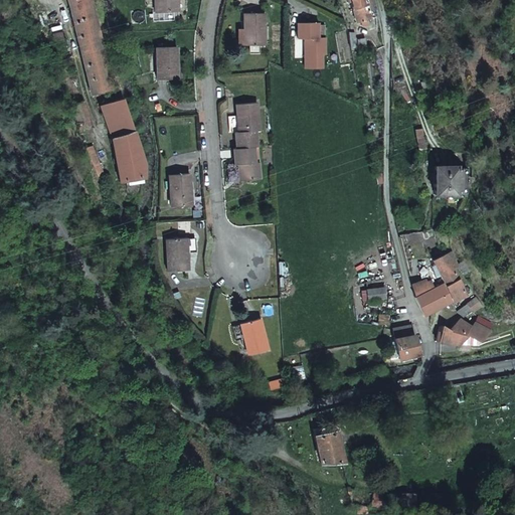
[(91,95),(112,90),(97,26),(90,0),(65,0),(70,16),(91,95)]
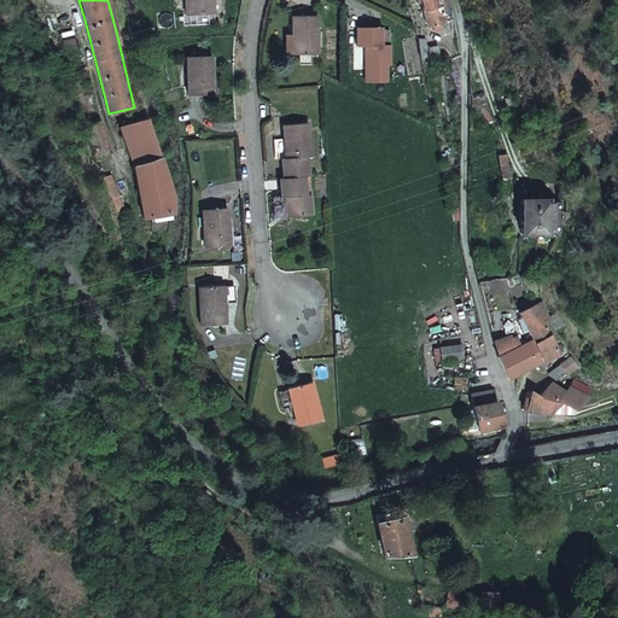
[(184,0),(185,16),(210,15),(209,0),(184,0)]
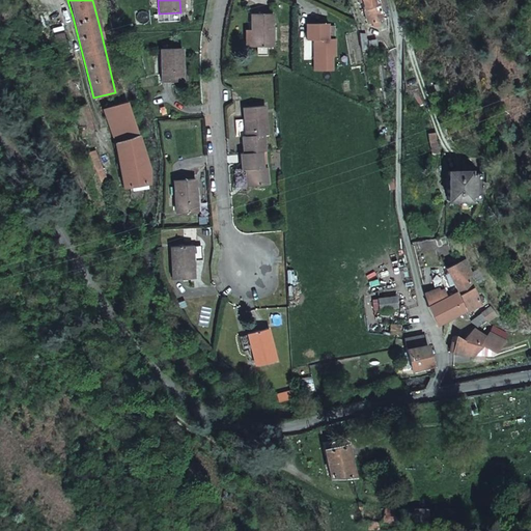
[(384,0),(356,0),(358,3),(360,2),(366,22),(372,21),(373,25),(380,23),(379,19),(389,16),(384,0)]
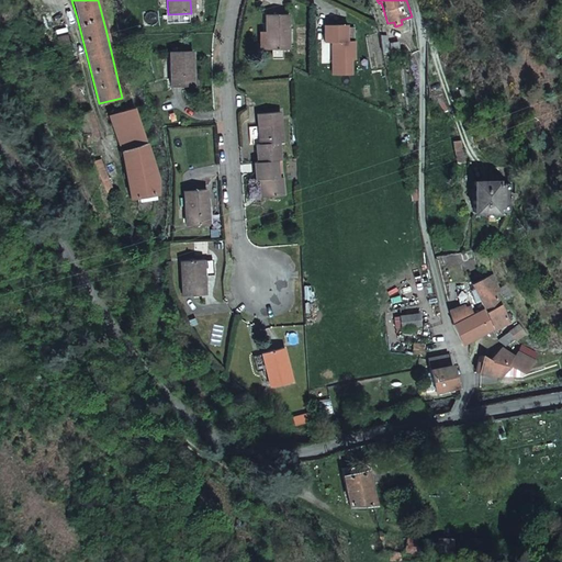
[(288,49),(287,31),(287,14),(265,15),(265,51),(288,49)]
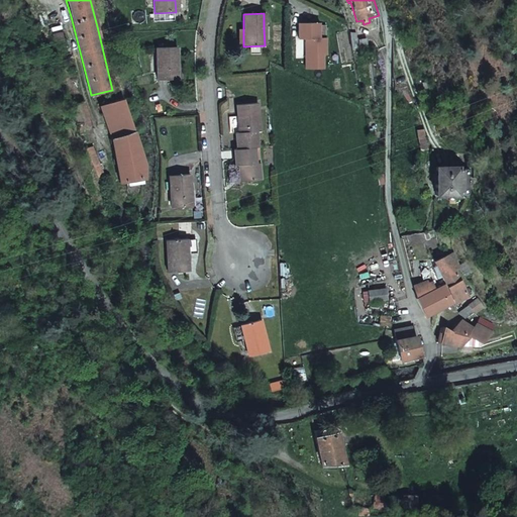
[(304,57),(308,57),(325,57),(325,39),(318,39),(318,24),(298,24),(298,40),(304,39),(304,57)]
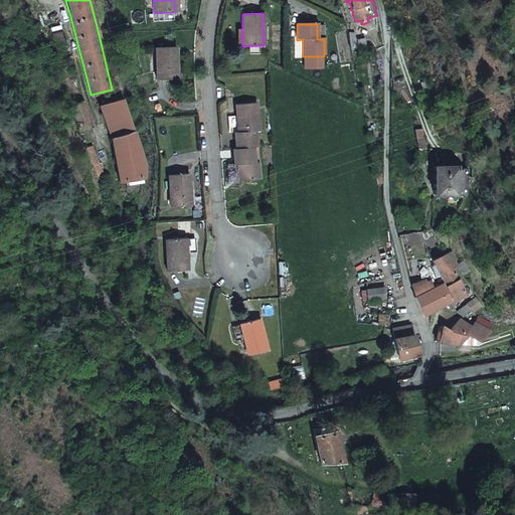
[(347,32),(351,49),(357,49),(357,52),(365,50),(363,38),(356,39),(355,33),(347,32)]
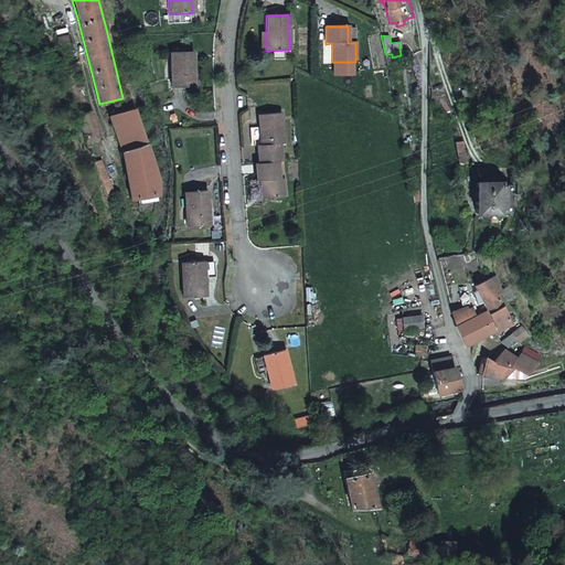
[(192,52),(169,53),(170,87),(192,86),(192,52)]
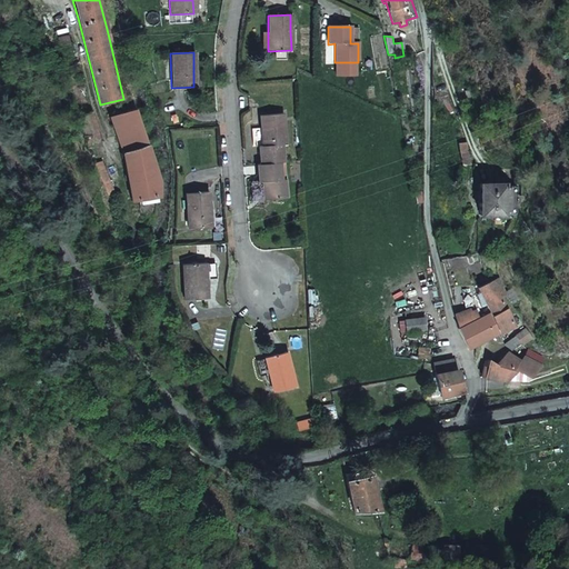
[(51,62),(56,71),(61,69),(58,60),(51,62)]
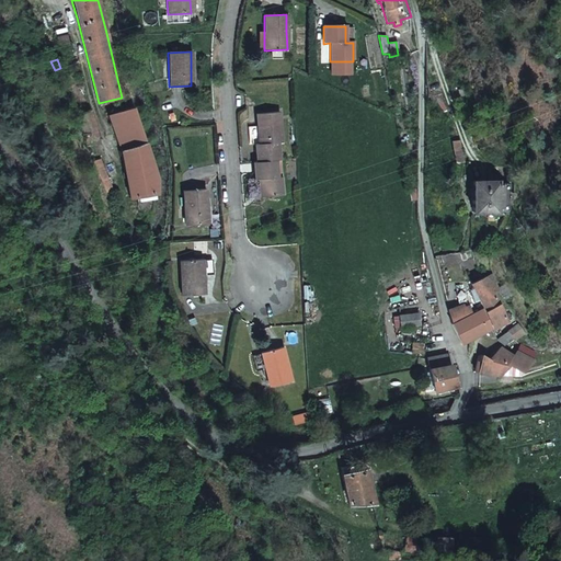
[(353,61),(334,61),(334,71),(353,70),(353,61)]
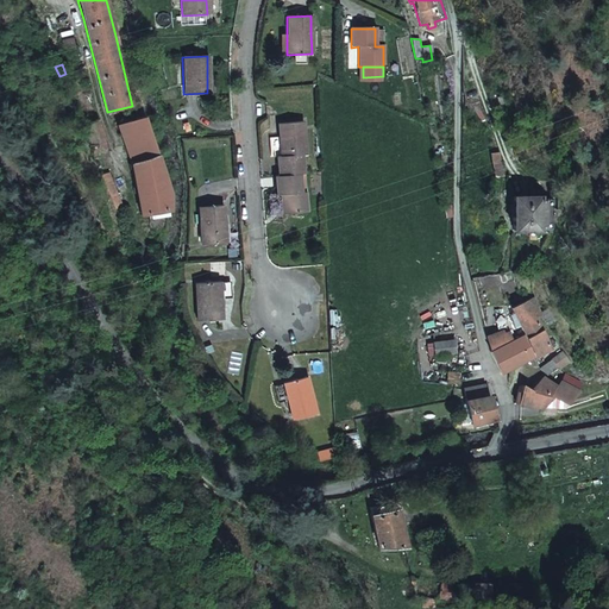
[(171,189),(162,164),(145,117),(118,124),(129,158),(139,214),(168,209),(171,189)]
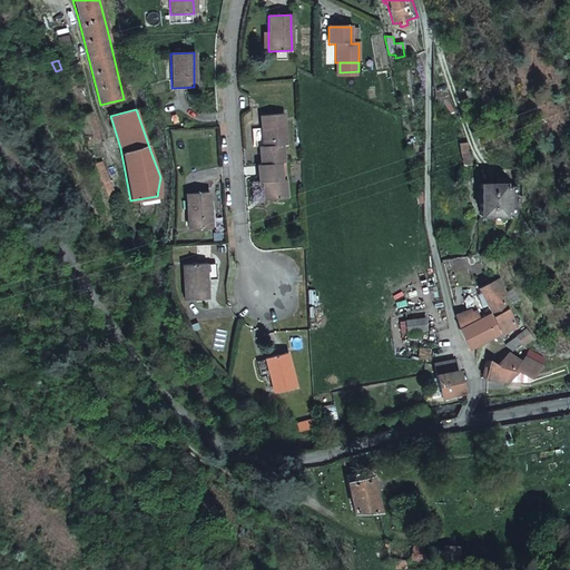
[(78,117),(88,143),(101,137),(90,112),(78,117)]
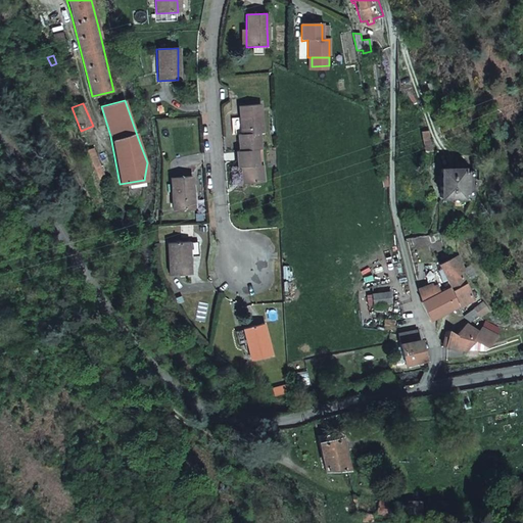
[(237,136),(238,151),(256,149),(259,149),(258,134),(262,134),(259,106),(239,107),(241,135),(237,136)]
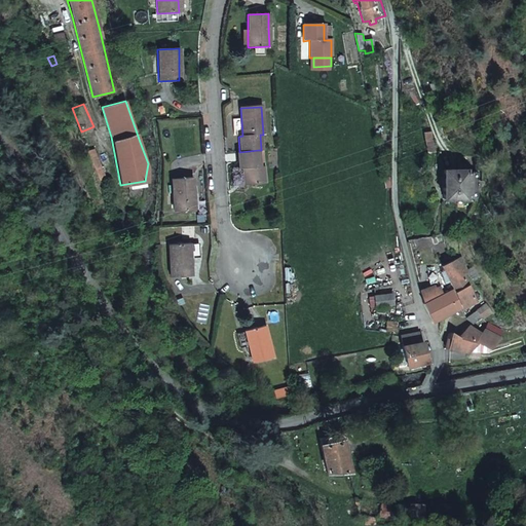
[(92,147),(86,149),(88,153),(100,180),(106,178),(92,147)]
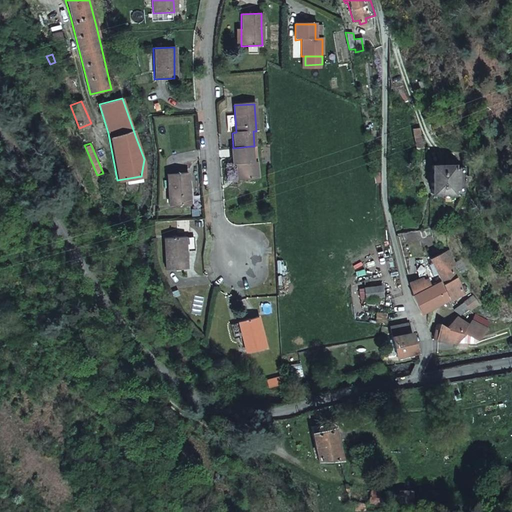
[(251,146),(233,148),(230,148),(231,165),(234,164),(236,180),(256,179),(255,162),(252,162),(251,146)]
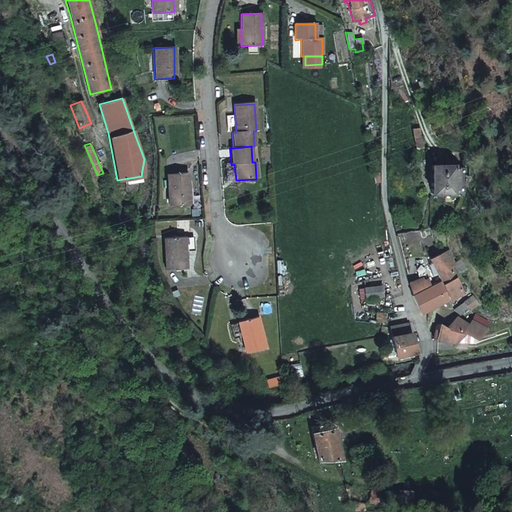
[(429,170),(429,183),(429,186),(429,198),(453,198),(453,196),(462,196),(462,185),(464,184),(464,171),(453,171),(453,170),(429,170)]
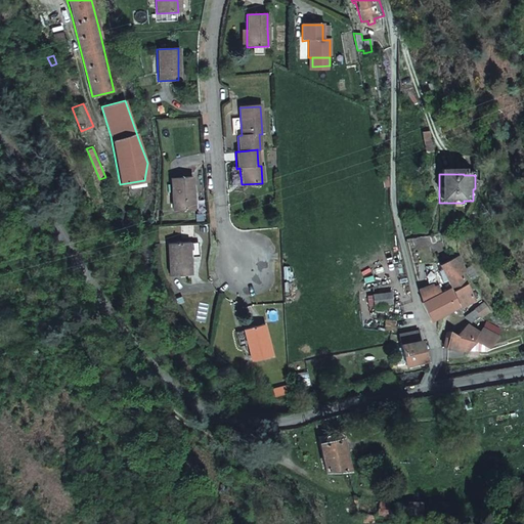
[(190,177),(170,179),(172,211),(192,210),(190,177)]
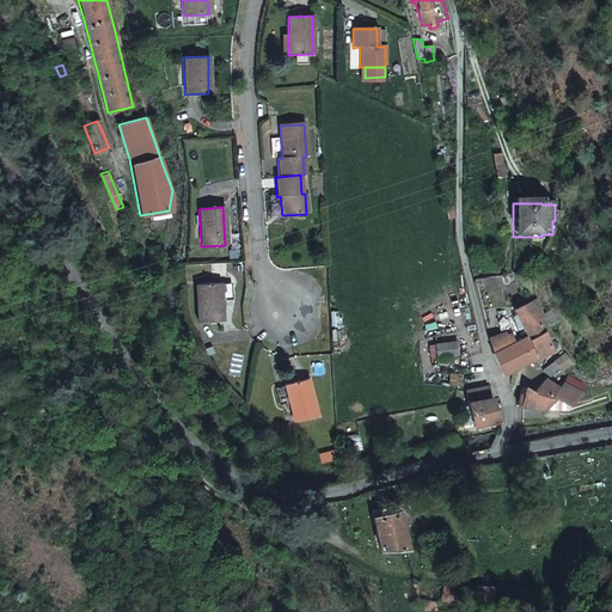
[(219,285),(194,286),(196,323),(221,322),(219,285)]
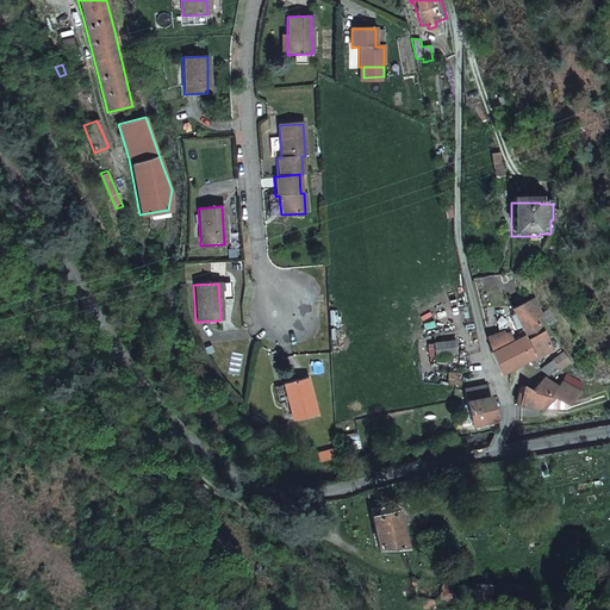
[(535,358),(551,352),(535,316),(540,313),(535,304),(529,306),(529,305),(514,312),(527,341),(535,358)]
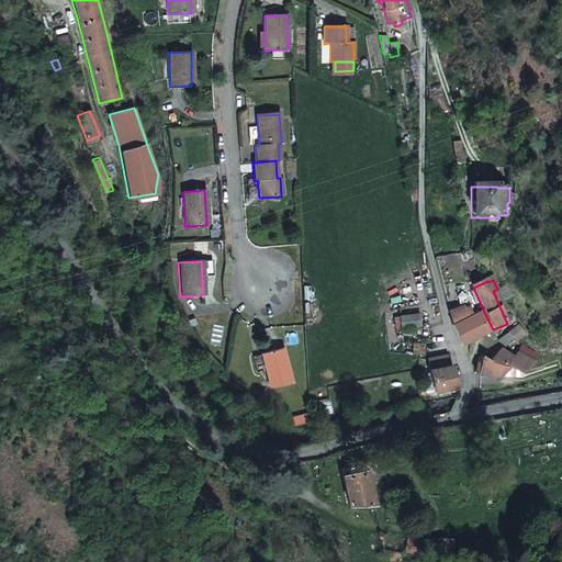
[(475,336),(493,329),(485,314),(468,319),(464,307),(462,308),(461,300),(447,303),(450,312),(449,312),(452,326),(461,344),(475,336)]
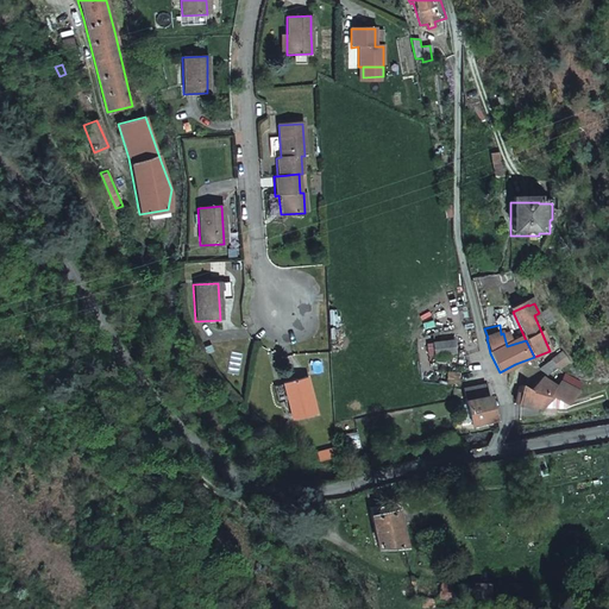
[(571,364),(563,355),(539,371),(545,374),(571,364)]
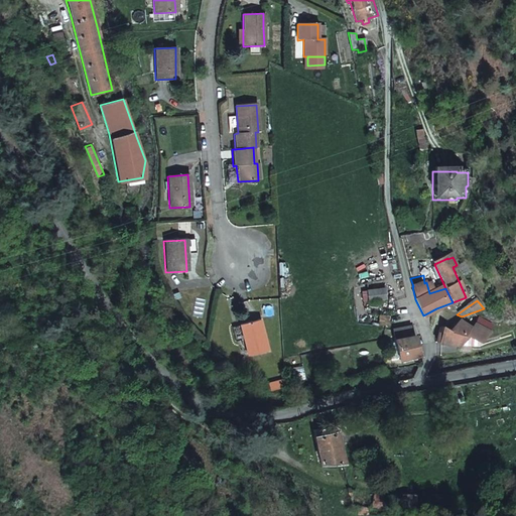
[(258,320),(238,326),(245,356),(266,351),(258,320)]
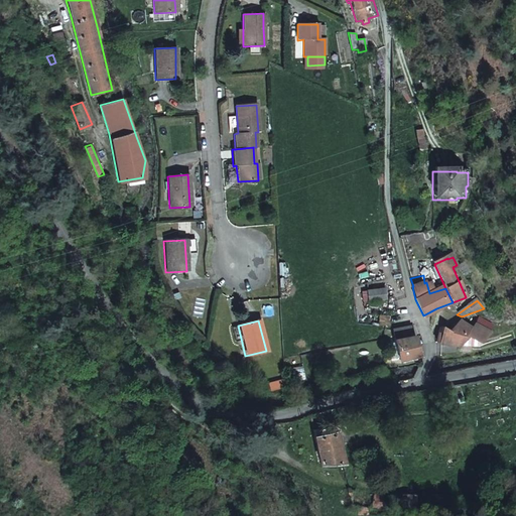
[(460,345),(476,352),(477,350),(480,353),(484,348),(481,345),(490,333),(476,325),(472,328),(460,320),(449,331),(442,328),(441,334),(438,334),(435,342),(437,342),(460,345)]
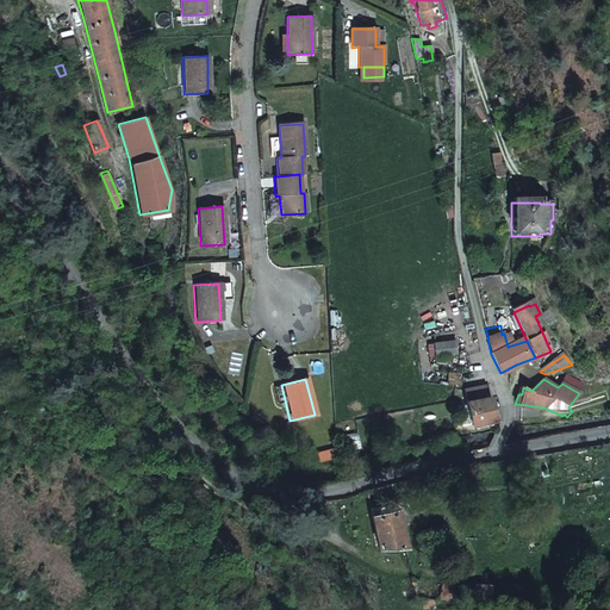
[(465,390),(471,425),(475,423),(495,419),(490,397),(487,386),(465,390)]
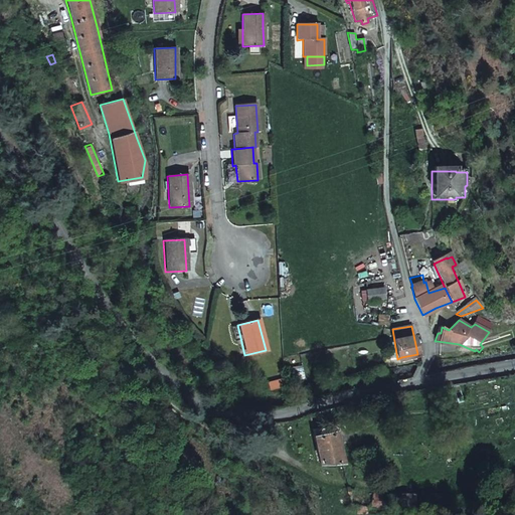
[(286,383),(289,382),(295,382),(294,375),(301,375),(300,364),(285,364),(286,380),(269,383),(270,388),(287,387),(286,383)]
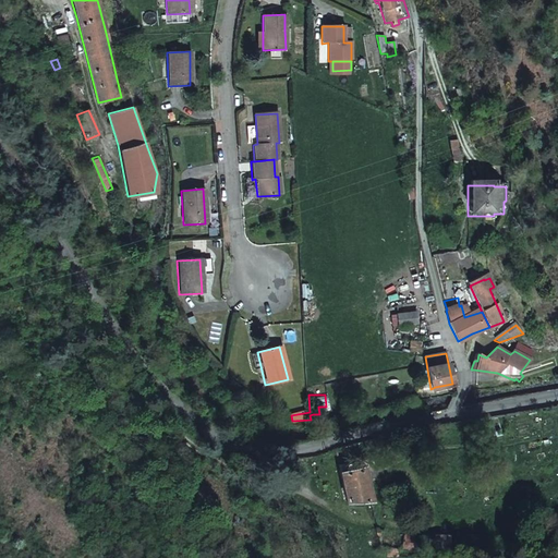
[(347,504),(370,498),(361,458),(344,461),(347,466),(338,469),(347,504)]
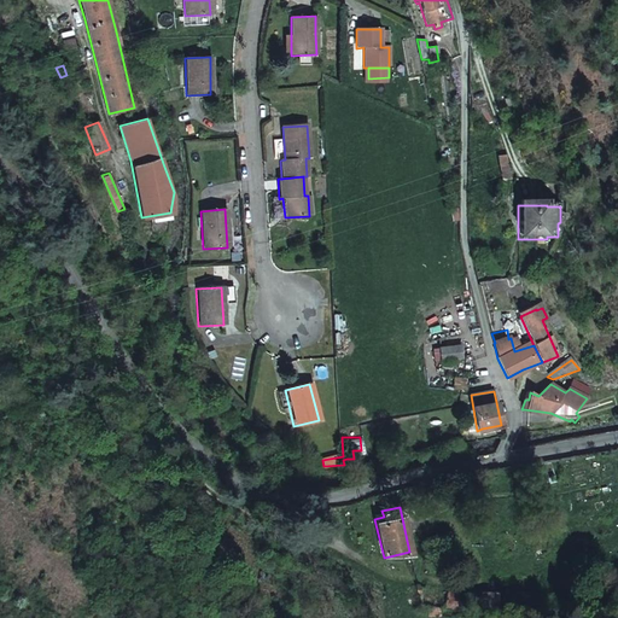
[(507,610),(507,604),(506,594),(459,594),(418,587),(423,608),(429,617),(433,617),(459,617),(497,611),(497,610),(507,610)]
